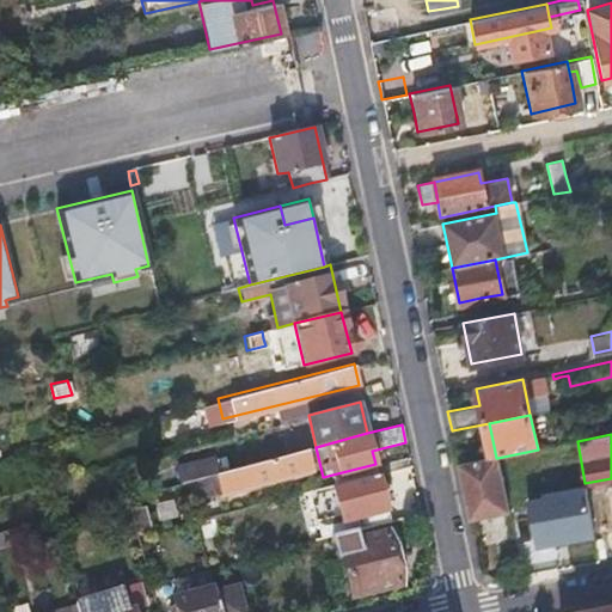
[(190,445),(173,448),(183,482),(199,478),(190,445)]
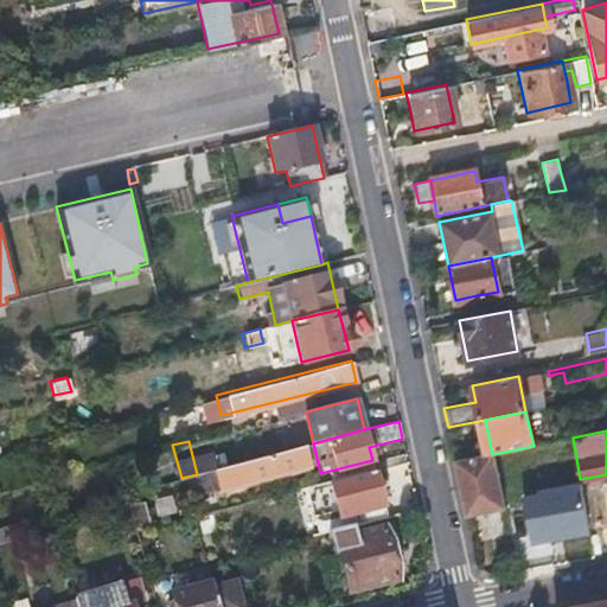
[(216,470),(219,478),(222,486),(300,465),(299,460),(307,457),(304,446),(216,470)]
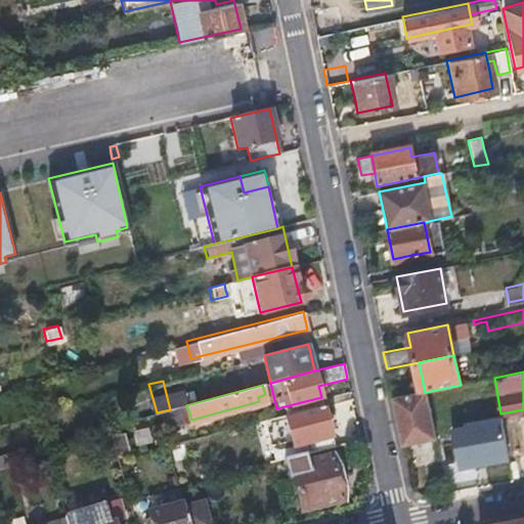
[(426,392),(425,392),(393,398),(403,445),(436,438),(426,392)]
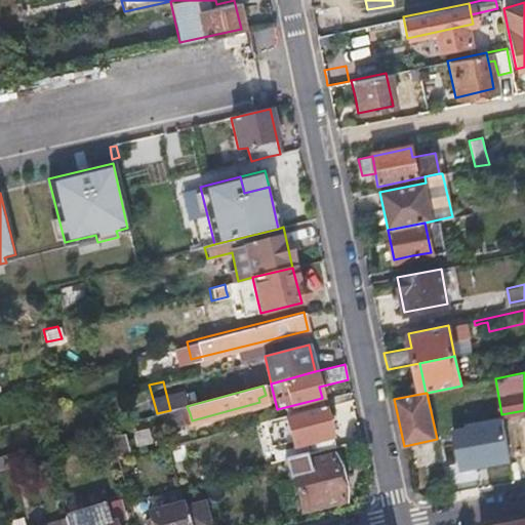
[(298,455),(324,449),(333,446),(324,406),(288,415),(298,455)]
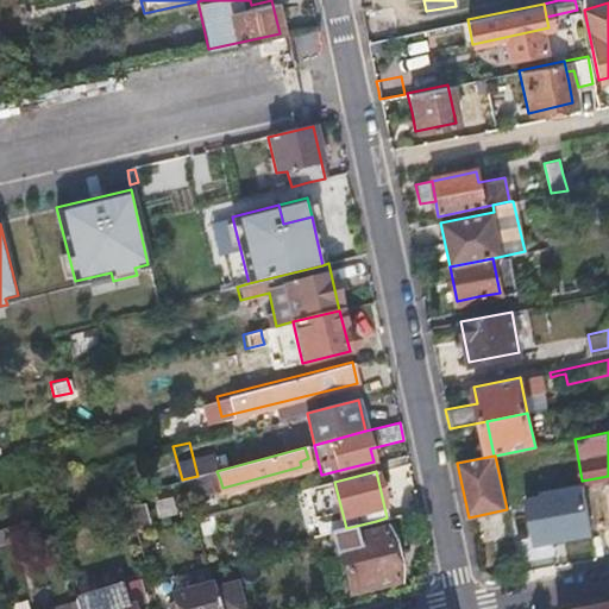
[(356,590),(377,585),(399,581),(385,529),(378,531),(376,521),(346,528),(333,532),(339,557),(347,554),(356,590)]
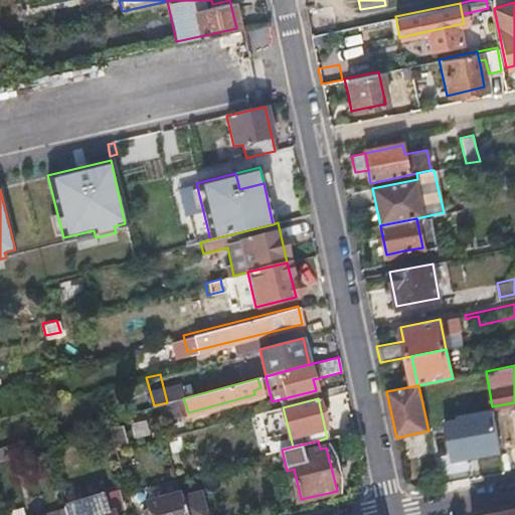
[(187,514),(183,499),(181,490),(178,481),(164,484),(167,499),(148,504),(150,514),(187,514)]
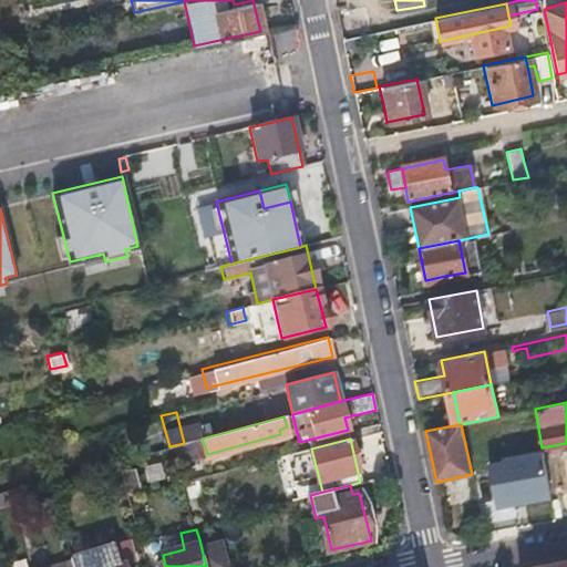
[(71,555),(73,566),(125,566),(124,564),(119,565),(112,543),(71,555)]
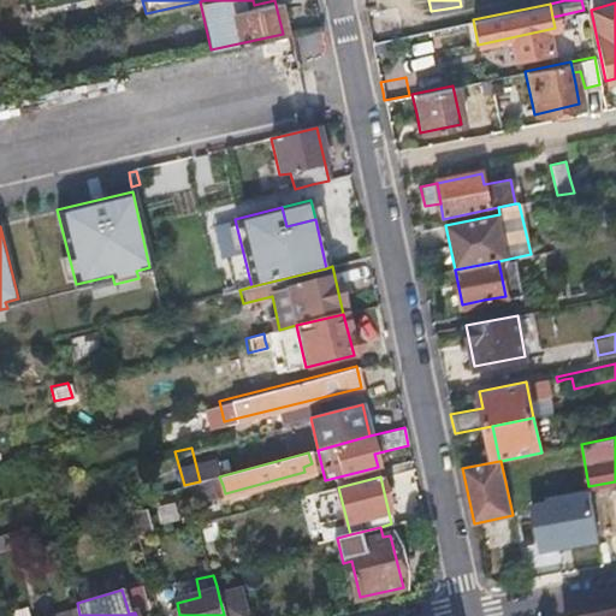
[(249,615),(242,590),(219,597),(224,615),(249,615)]
